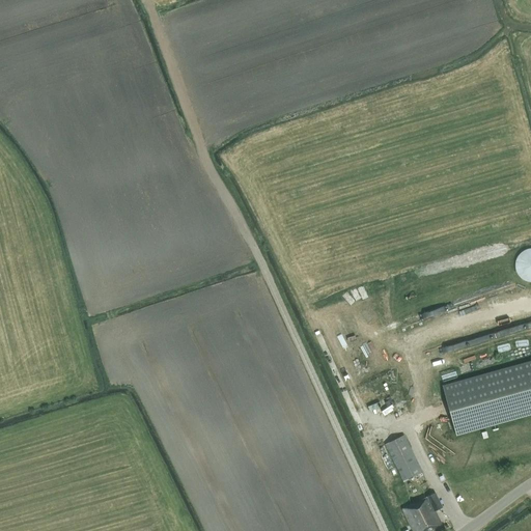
[(530,277),(530,261),(525,260),(522,276),(530,277)]
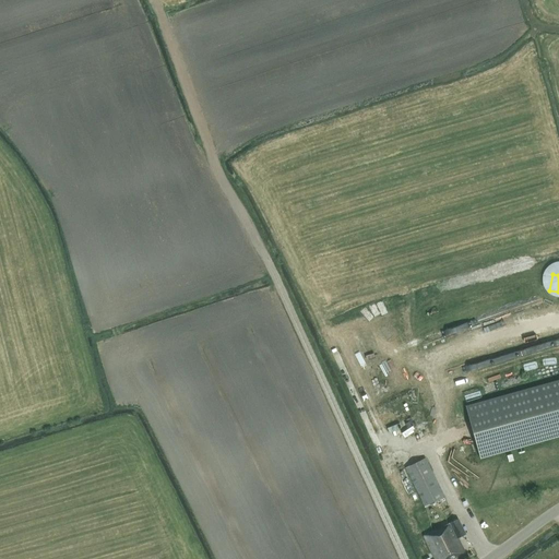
[(540,349),(558,343),(558,334),(538,342),(540,349)]
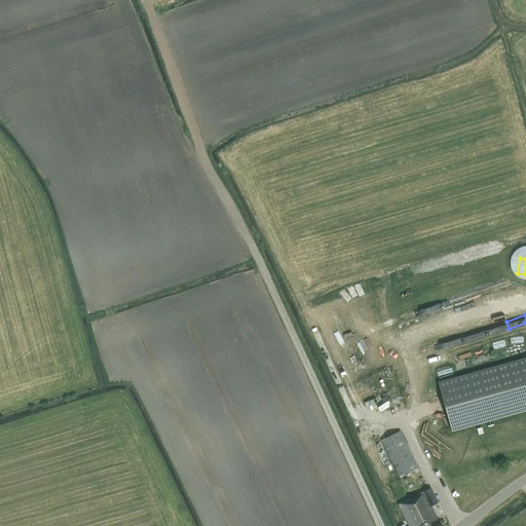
[(525,410),(525,357),(438,382),(451,431),(525,410)]
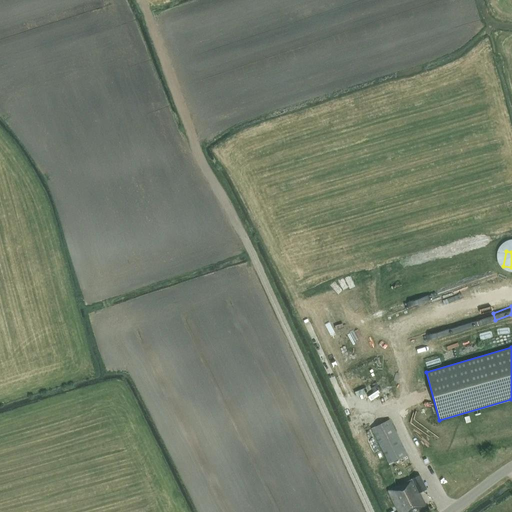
[(416,473),(389,419),(372,428),(399,482),(404,480),(405,482),(388,491),(399,511),(413,511),(425,506),(418,492),(426,488),(419,475),(411,479),(409,477),(416,473)]
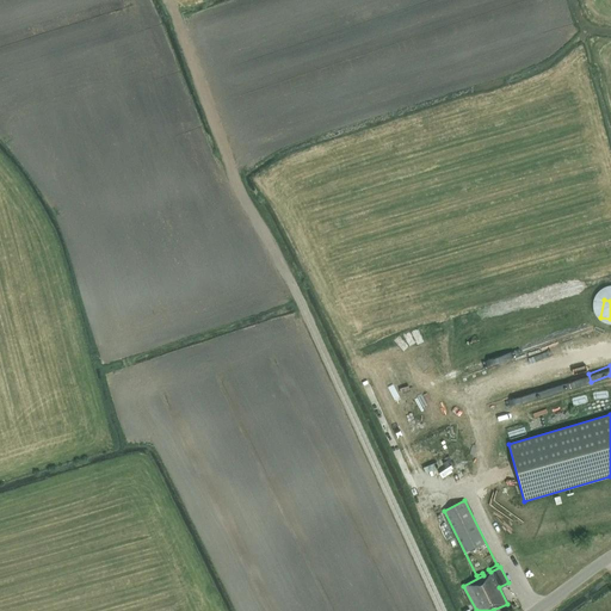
[(442,512),(431,518),(452,561),(463,555),(442,512)]
